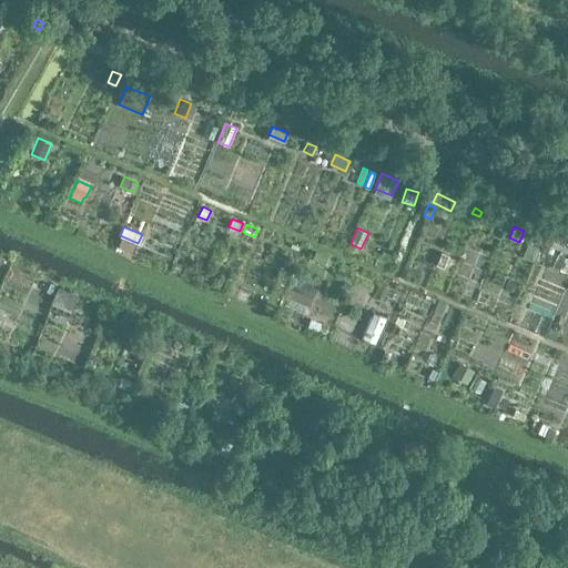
[(554,236),(547,233),(539,251),(546,253),(554,236)]
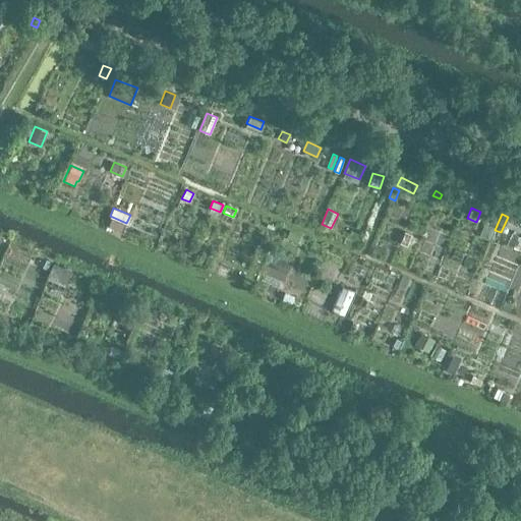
[(125,224),(112,218),(108,226),(121,233),(125,224)]
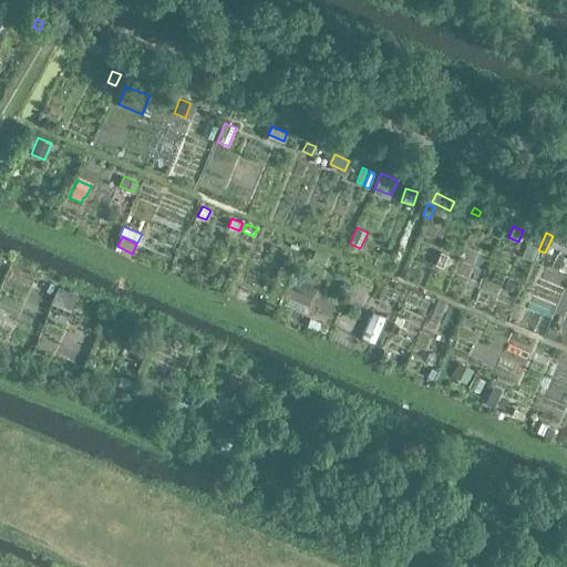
[(533,260),(538,248),(527,243),(521,256),(533,260)]
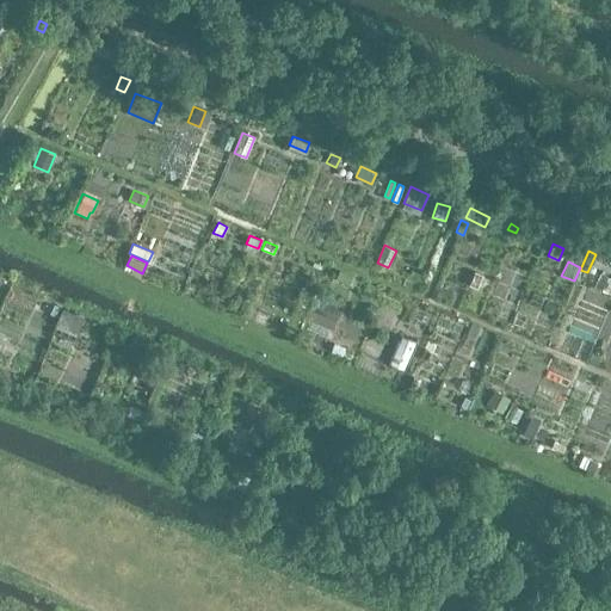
[(349,284),(352,276),(338,270),(334,278),(349,284)]
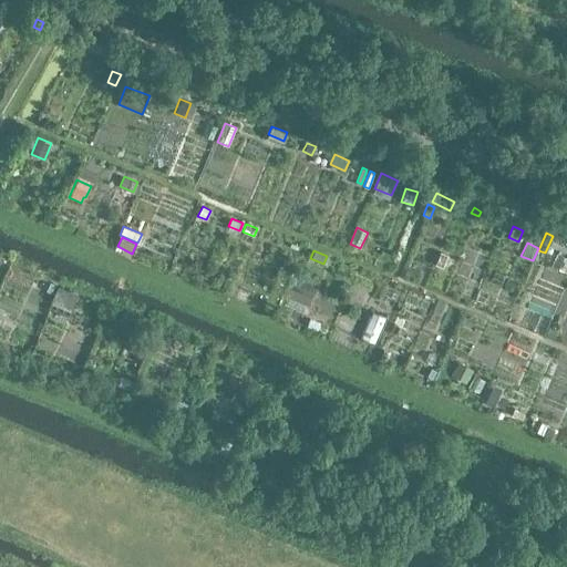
[(442,268),(447,255),(440,251),(434,265),(442,268)]
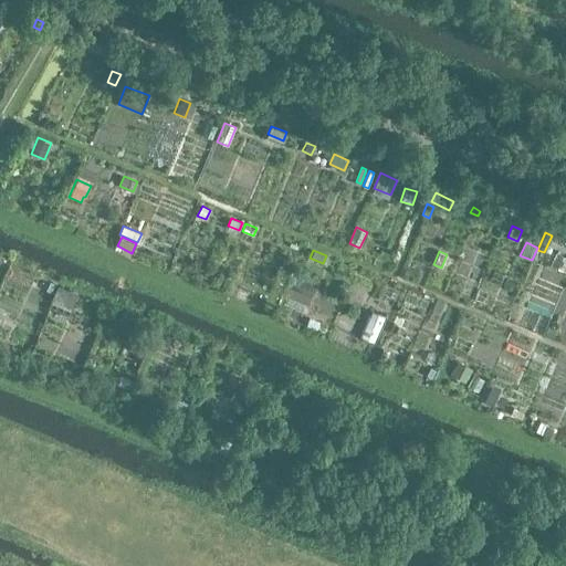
[(564,271),(565,265),(565,257),(556,253),(551,265),(564,271)]
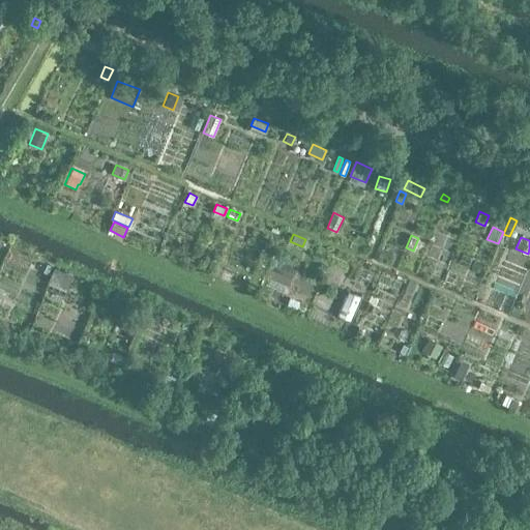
[(48,274),(52,266),(47,264),(42,272),(48,274)]
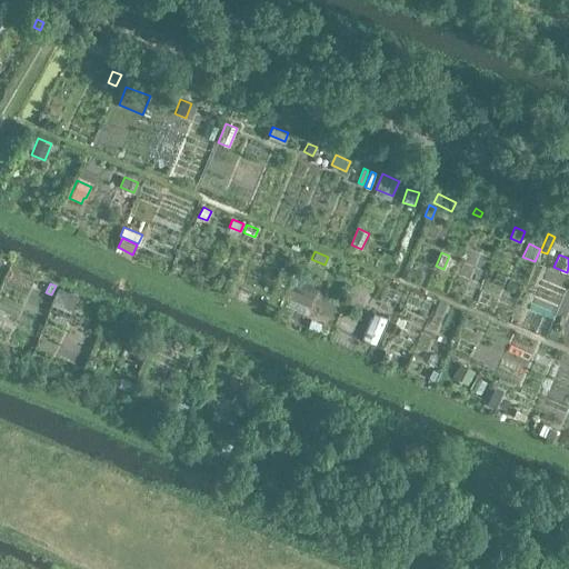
[(73,310),(80,297),(59,287),(52,300),(73,310)]
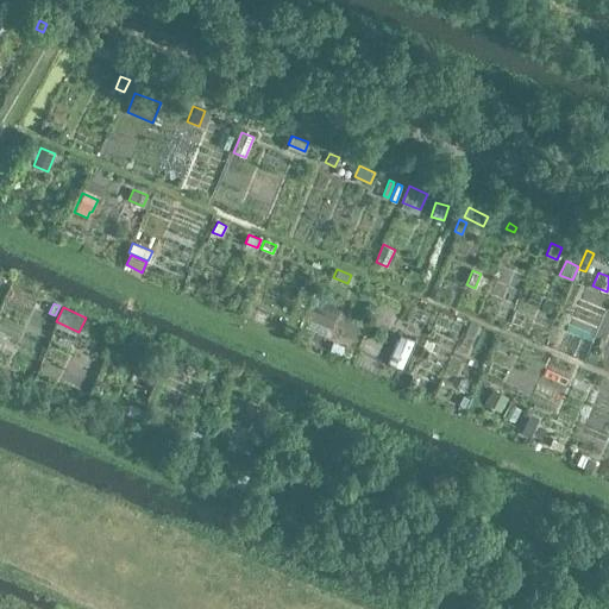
[(402,368),(414,341),(400,334),(388,362),(402,368)]
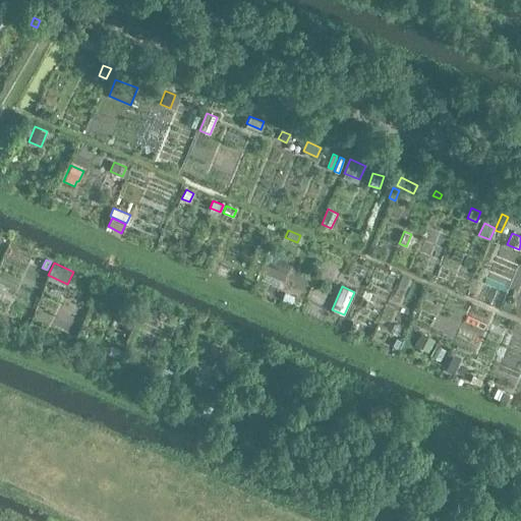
[(292,304),(294,296),(285,293),(282,300),(292,304)]
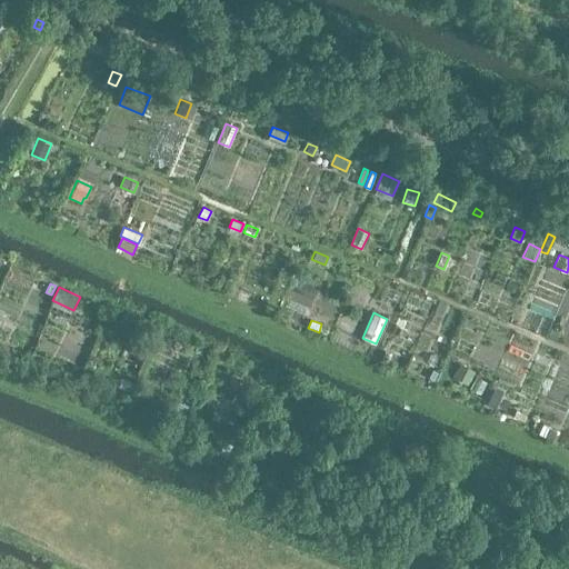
[(501,335),(487,328),(482,338),(497,345),(501,335)]
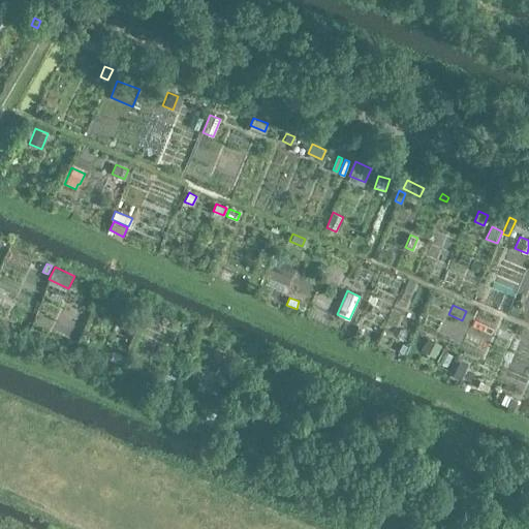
[(476,316),(474,321),(493,331),(495,325),(476,316)]
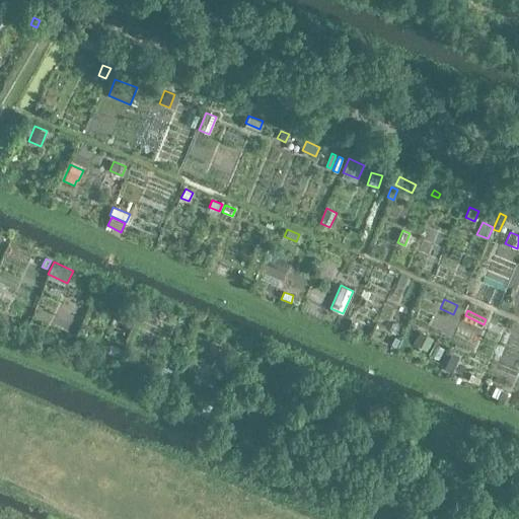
[(492,317),(490,322),(503,329),(506,324),(492,317)]
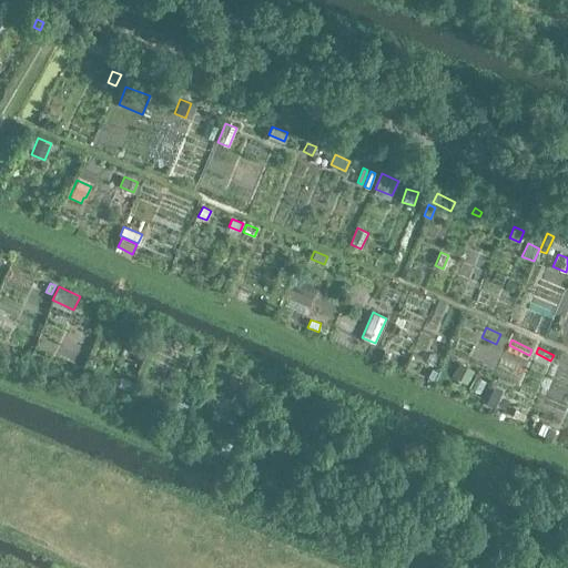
[(467,384),(474,371),(459,362),(452,375),(467,384)]
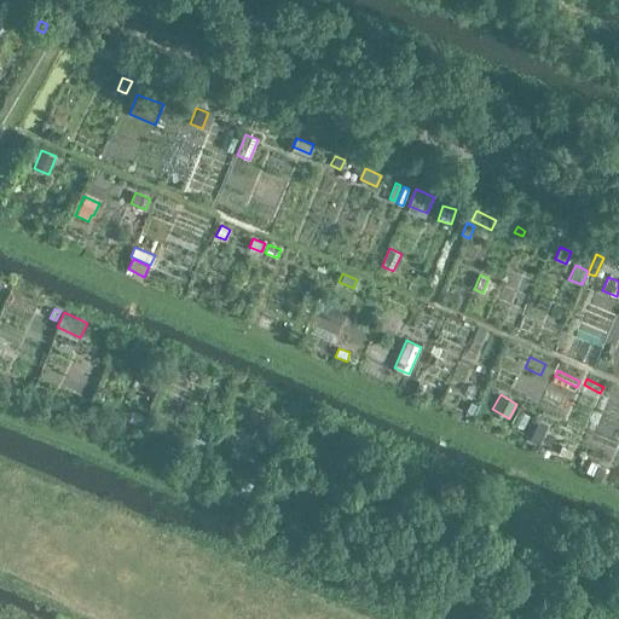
[(472,414),(476,405),(472,403),(466,411),(472,414)]
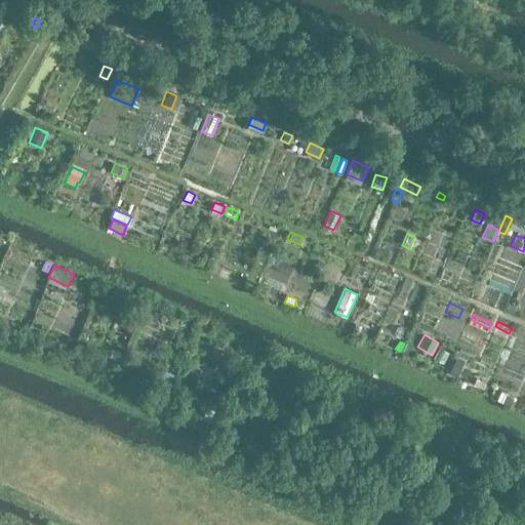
[(120,362),(124,353),(112,348),(108,357),(120,362)]
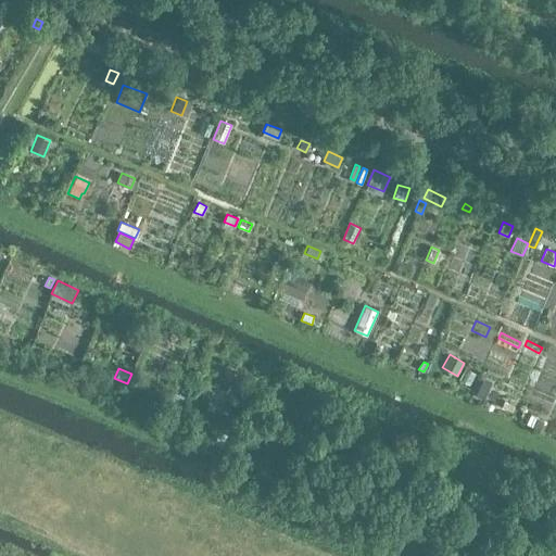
[(470,384),(476,374),(465,368),(459,379),(470,384)]
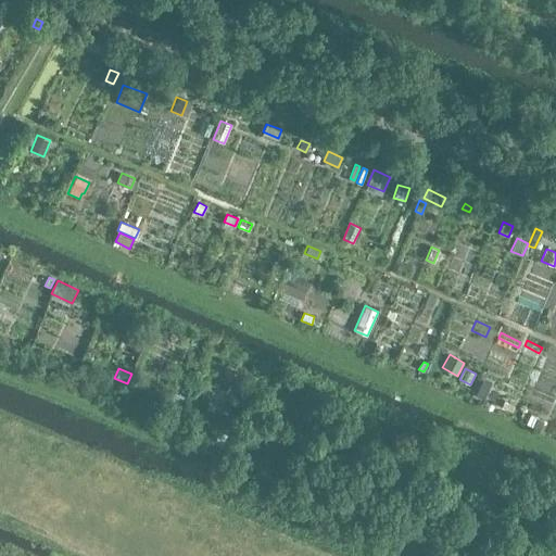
[(485,401),(493,384),(484,381),(477,397),(485,401)]
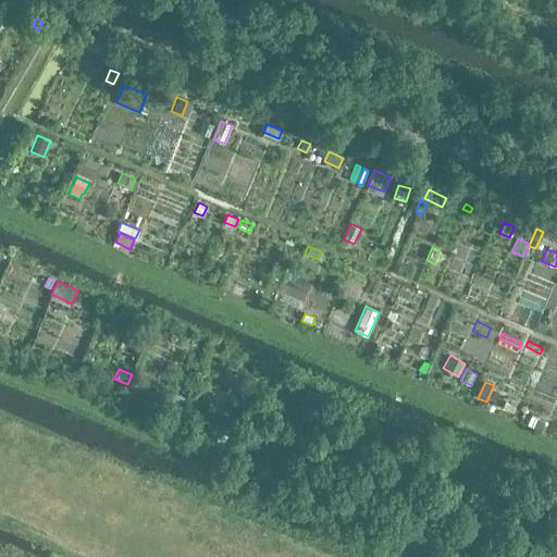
[(180,407),(185,396),(173,392),(169,401),(180,407)]
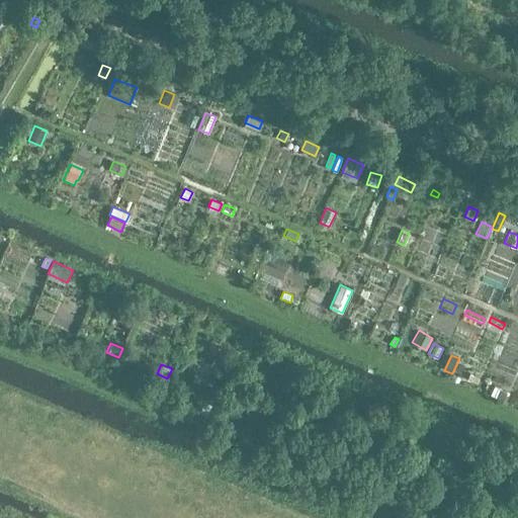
[(512,375),(503,370),(500,377),(509,381),(512,375)]
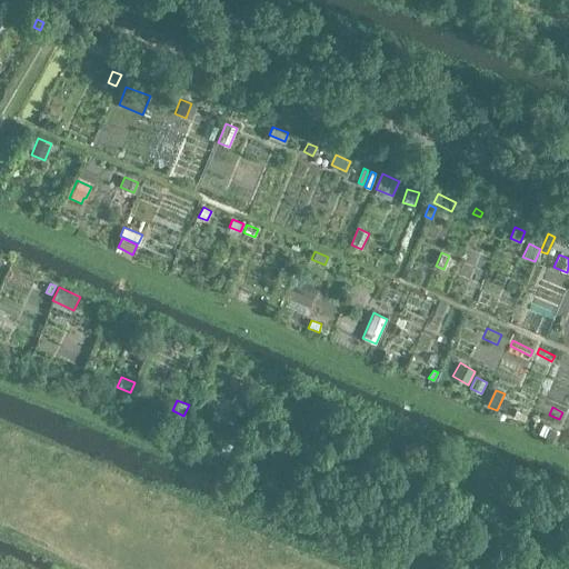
[(503,421),(506,415),(497,411),(495,417),(503,421)]
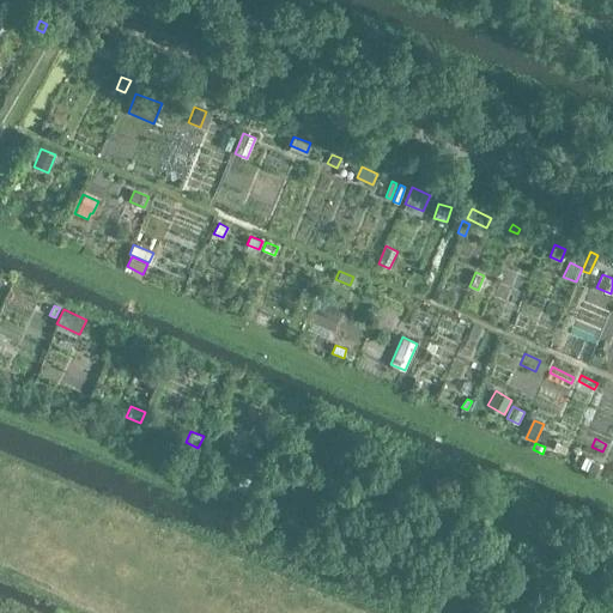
[(595,475),(600,463),(584,456),(580,467),(595,475)]
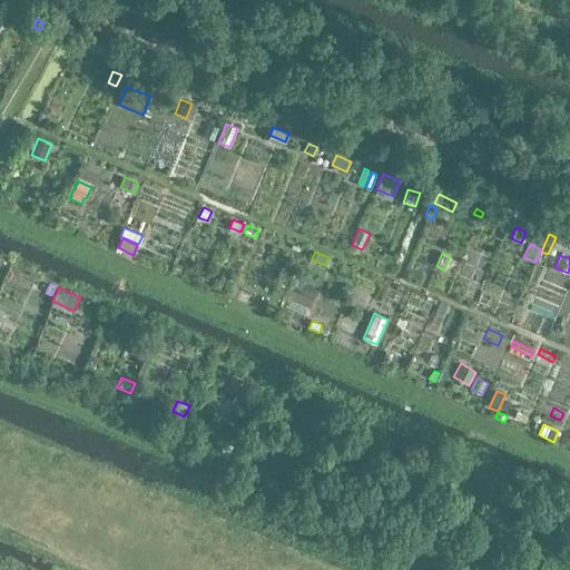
[(233,445),(224,441),(217,454),(226,459),(233,445)]
